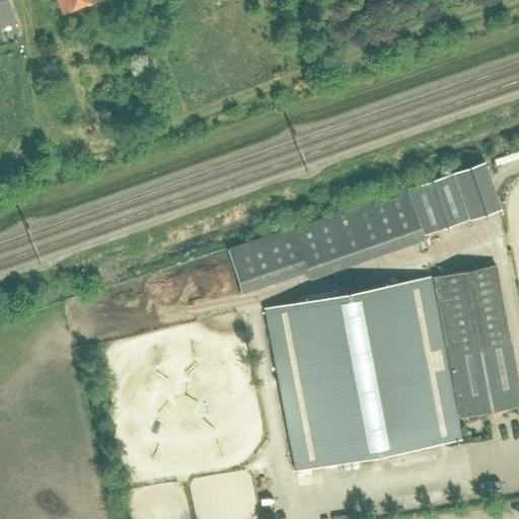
[(0,0),(0,29),(15,23),(6,0),(0,0)]
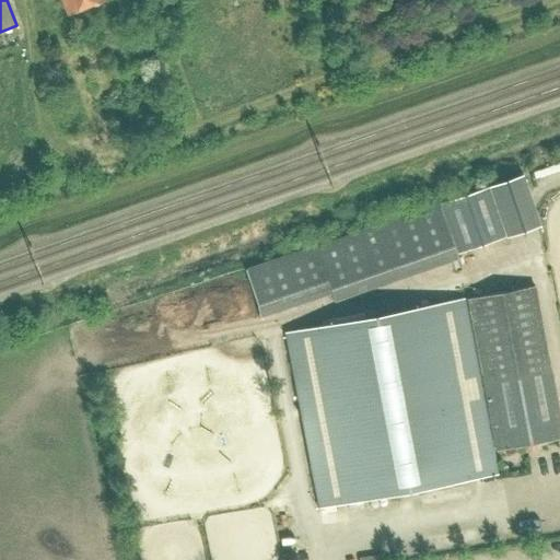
[(61,0),(67,15),(105,0),(104,0),(61,0)]
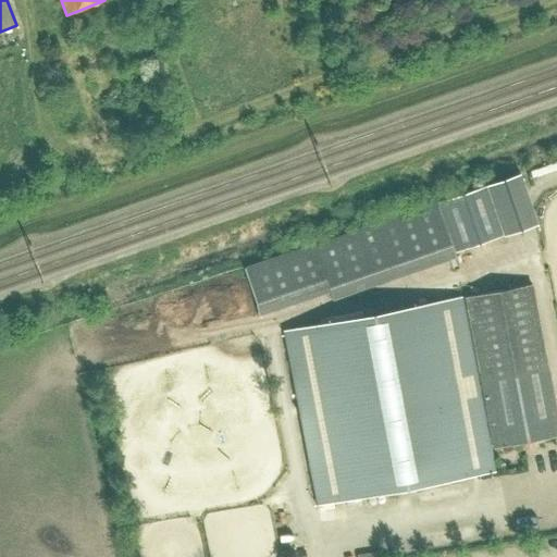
[(520,170),(485,184),(503,235),(541,220),(520,170)]
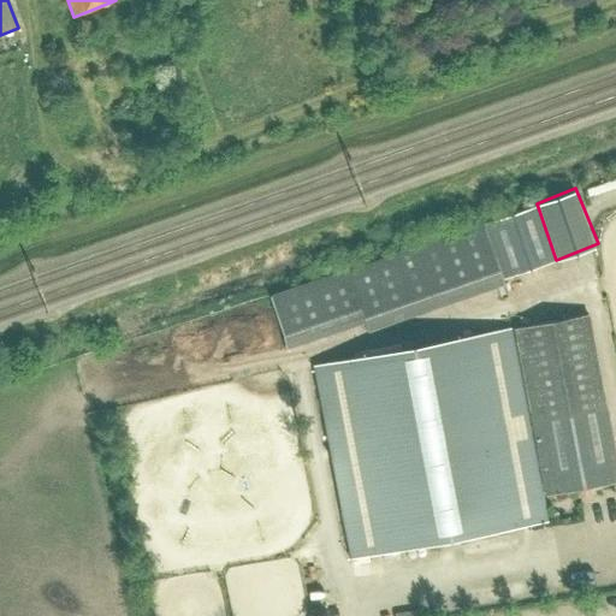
[(503,279),(556,260),(537,203),(483,221),(503,279)]
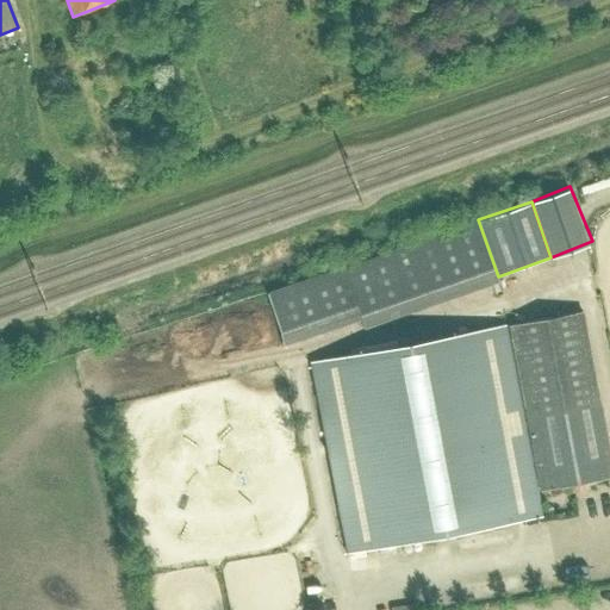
[(478,221),(342,267),(267,292),(282,347),(360,321),(363,328),(498,281),(478,221)]
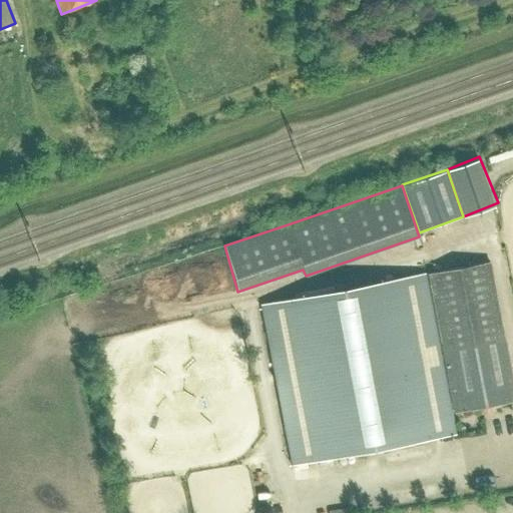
[(458,435),(453,413),(512,402),(512,384),(505,342),(491,262),(262,306),(291,466),(458,435)]
